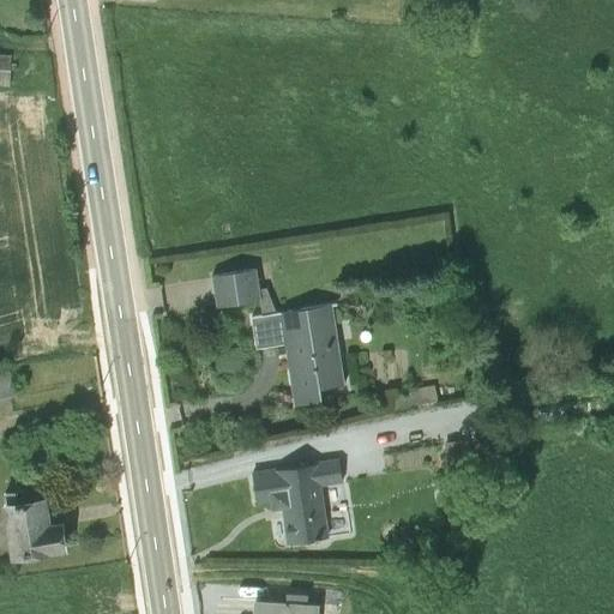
[(256,270),(211,276),(216,308),(260,302),(263,317),(276,314),(265,288),(258,290),(256,270)]
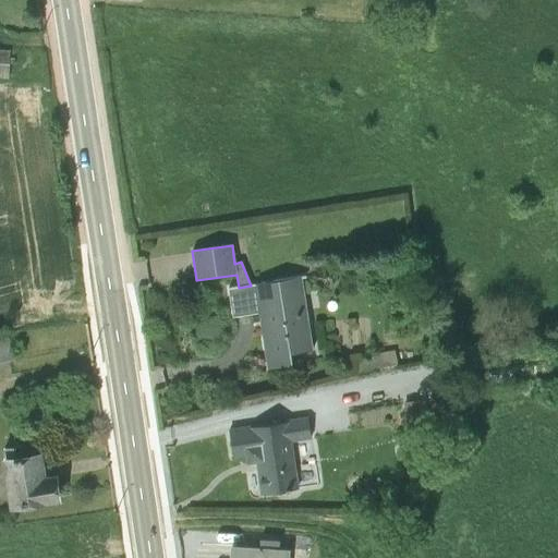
[(239,288),(229,288),(233,317),(258,314),(267,370),(291,365),(290,354),(313,351),(300,279),(251,286),(239,288)]
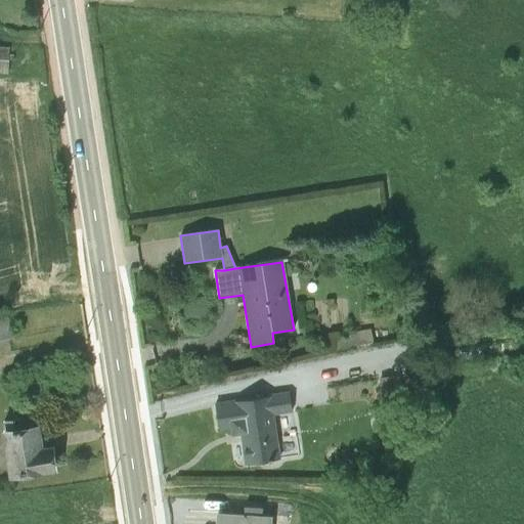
[(0,335),(13,334),(11,313),(0,313),(0,335)]
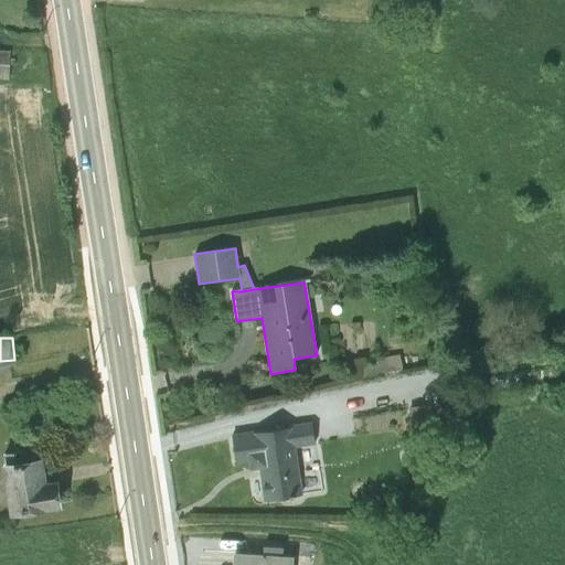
[(311,424),(230,436),(234,468),(248,466),(249,469),(258,468),(264,502),(302,497),(296,448),(316,446),(311,424)]
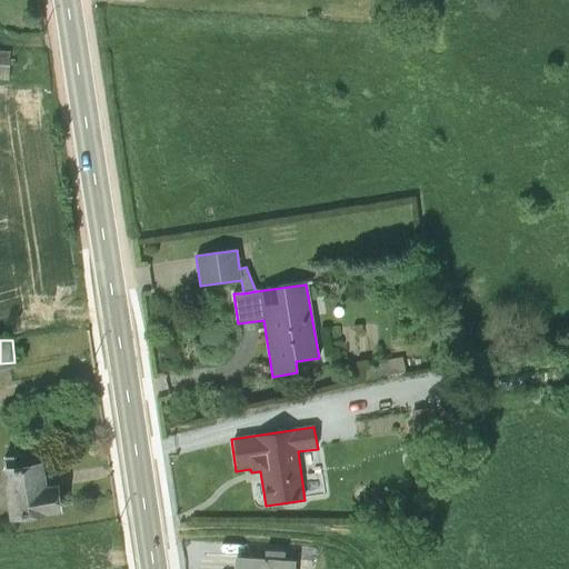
[(43,460),(1,467),(9,518),(62,510),(58,479),(47,480),(43,460)]
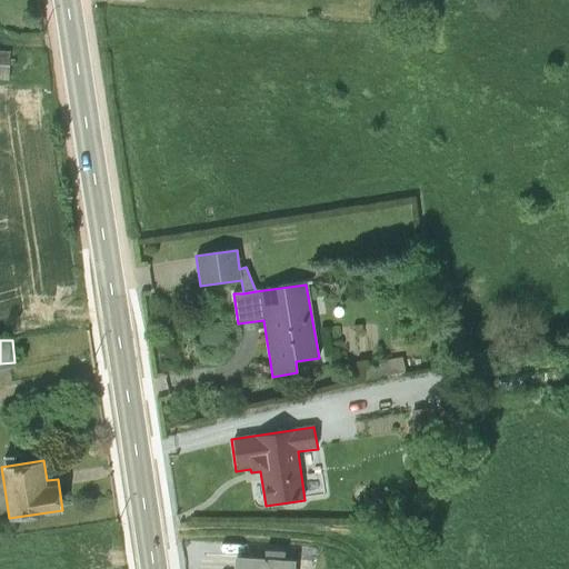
[(236,556),(233,568),(293,568),(296,560),(236,556)]
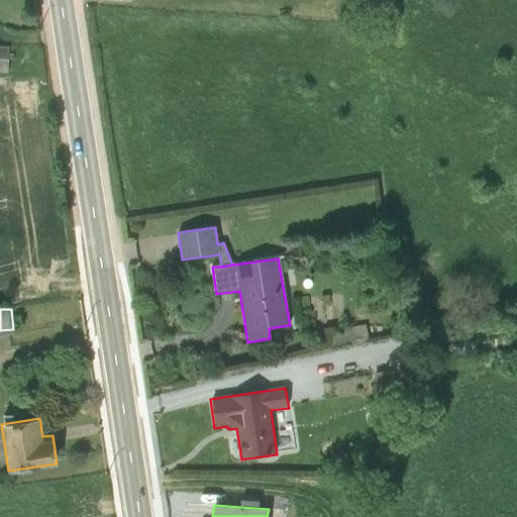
All buildings are outlined.
